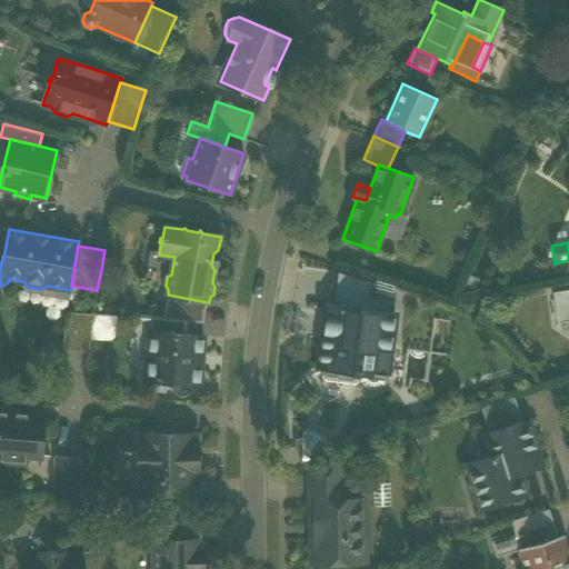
[(332,306),(391,313),(393,299),(373,293),(375,279),(337,267),(332,306)]
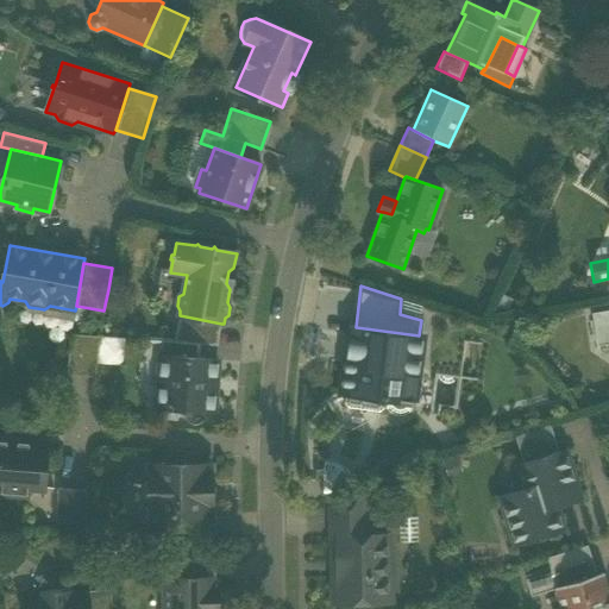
[(597,346),(608,344),(608,311),(591,314),(597,346)]
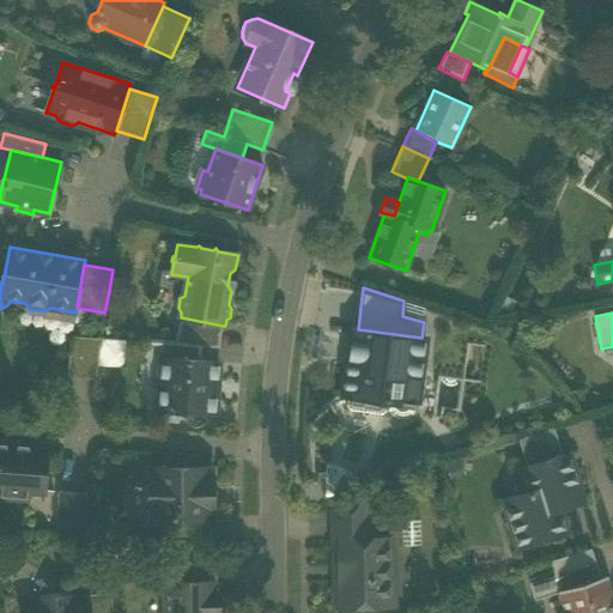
[(181,317),(175,345),(163,344),(162,358),(200,360),(201,346),(219,347),(223,326),(181,317)]
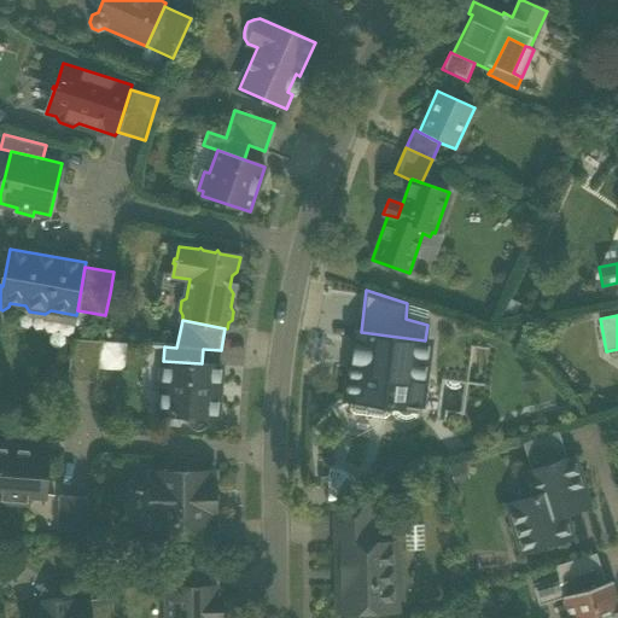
[(401,420),(406,421),(410,420),(415,418),(418,418),(429,342),(425,340),(361,332),(356,332),(354,345),(359,345),(357,362),(353,362),(348,400),(351,400),(350,409),(354,414),(385,418),(390,415),(390,414),(392,415),(396,419),(401,420)]
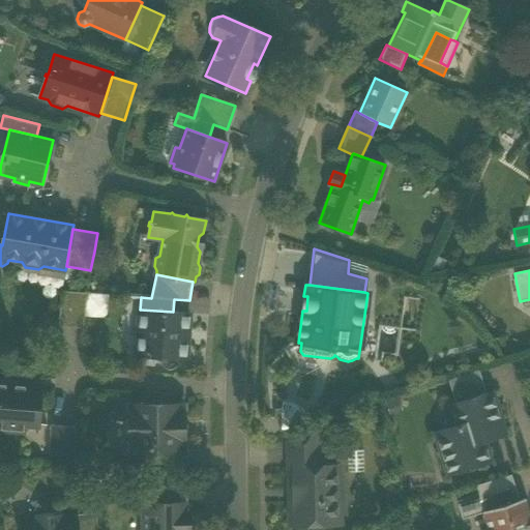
[(59,326),(84,328),(87,293),(62,291),(59,326)]
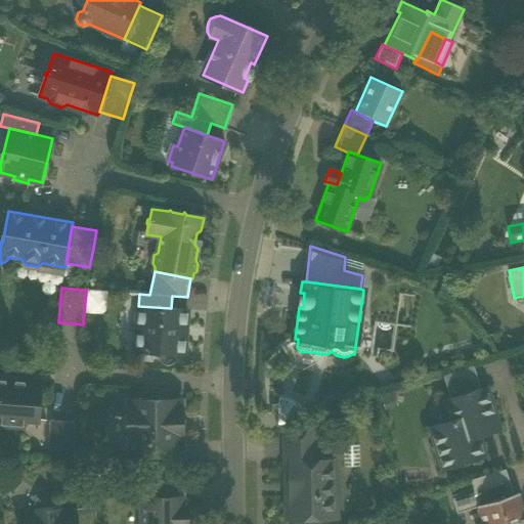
[(143,359),(151,360),(156,354),(157,352),(184,354),(187,310),(171,308),(138,306),(135,351),(140,351),(140,353),(143,359)]
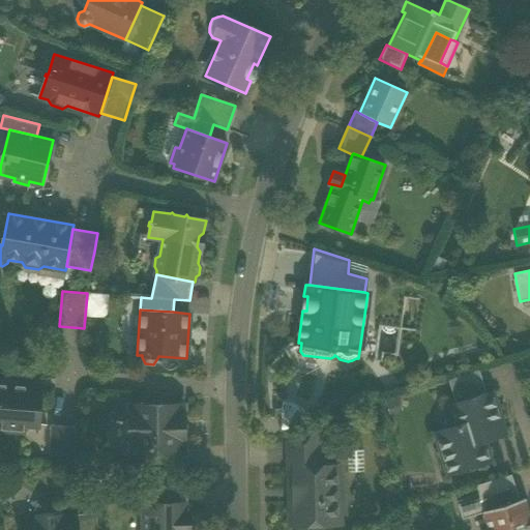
[(448,379),(455,403),(486,393),(478,370),(448,379)]
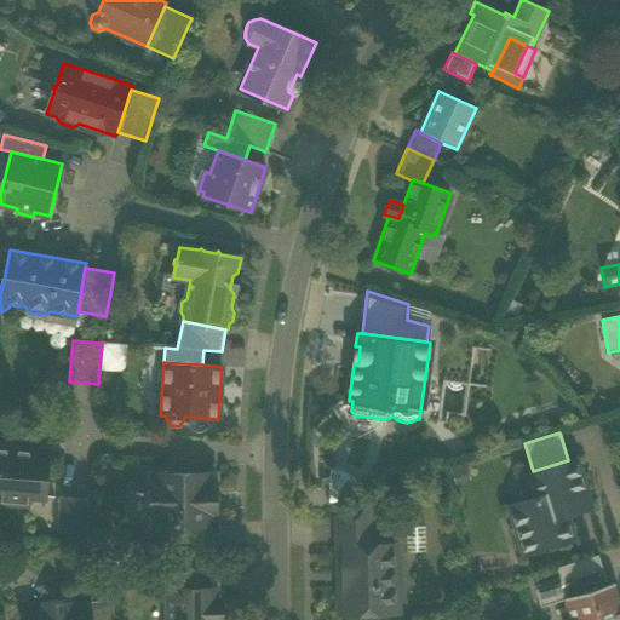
[(1,501),(28,504),(28,495),(45,497),(49,452),(0,447),(0,493),(3,493),(1,501)]
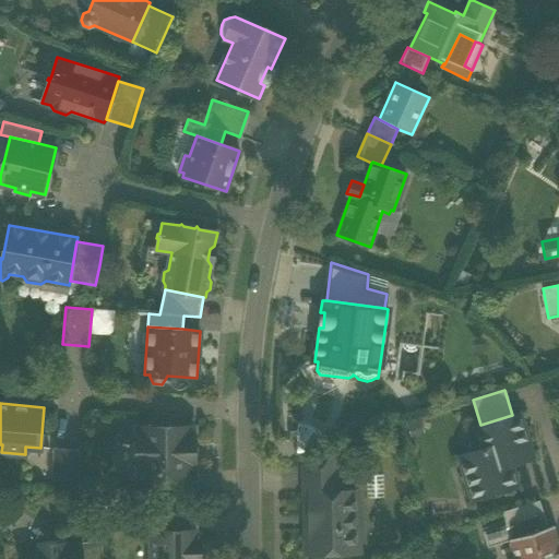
[(474,427),(482,449),(486,464),(464,471),(473,501),(518,487),(511,465),(533,459),(519,413),(512,415),(480,425),(474,427)]
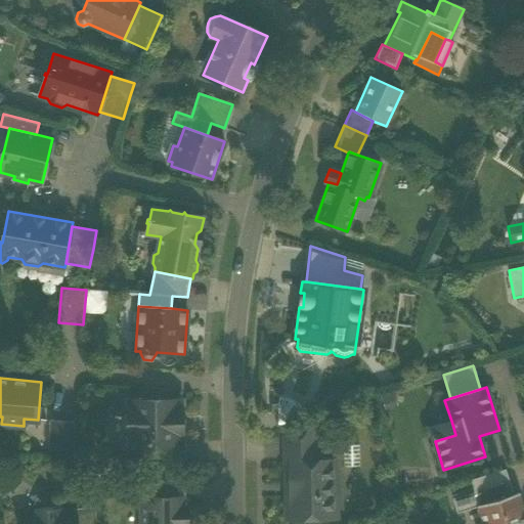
[(276,427),(277,427),(304,419),(304,417),(299,407),(289,400),(279,398),(277,398),(277,404),(272,404),(271,415),(277,415),(276,427)]
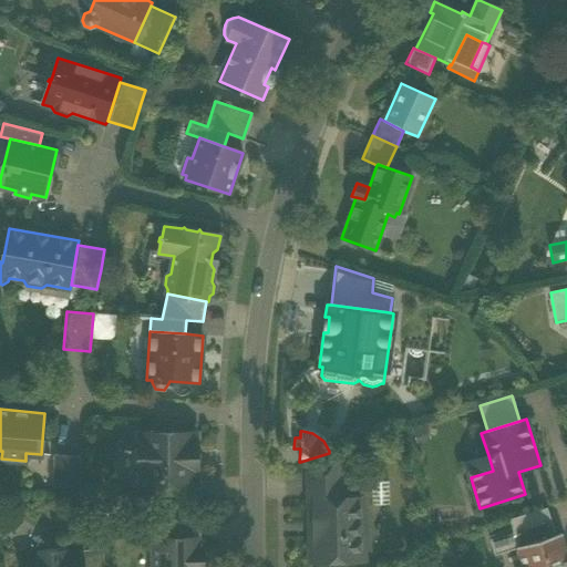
[(195,481),(197,481),(196,433),(138,434),(140,481),(155,481),(195,481)]
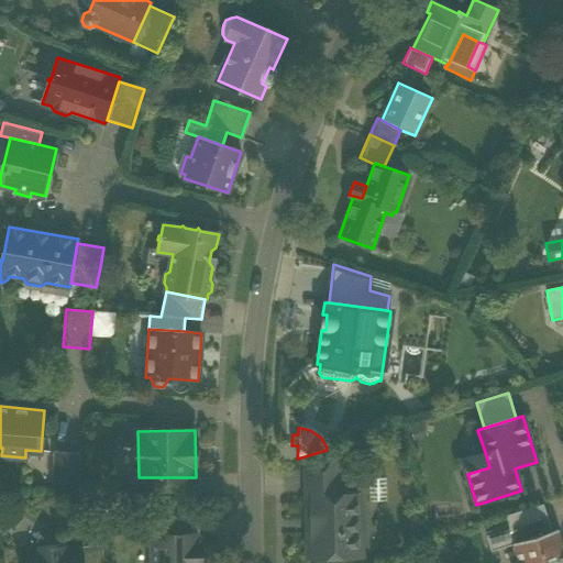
[(52,484),(78,486),(80,453),(54,451),(52,484)]
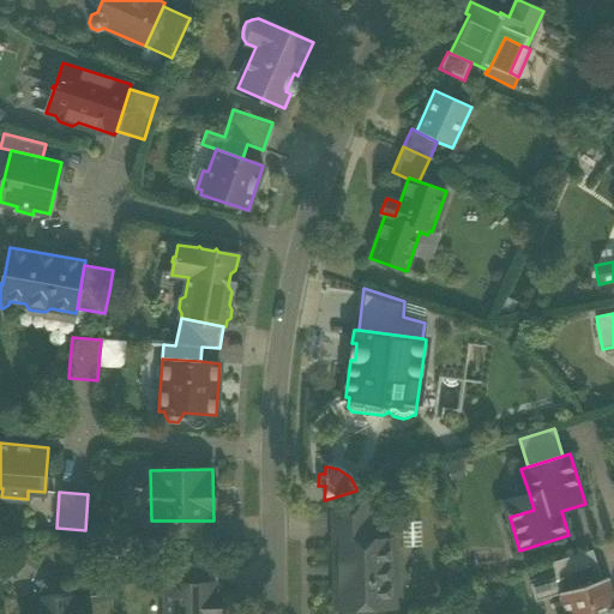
[(504,501),(510,517),(534,510),(529,493),(504,501)]
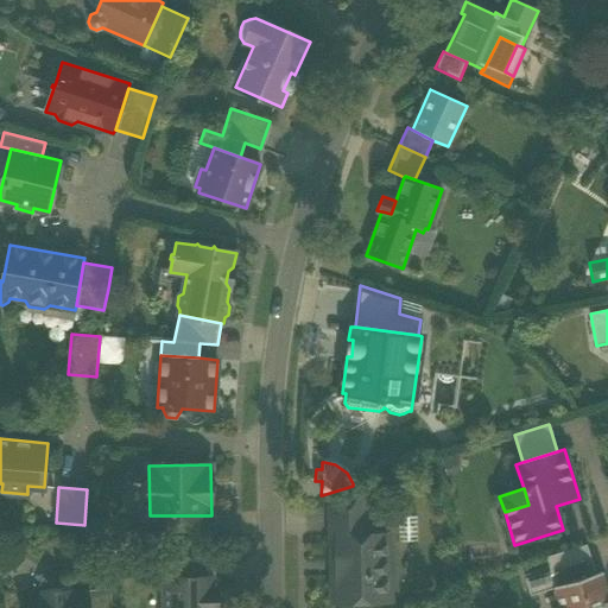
[(337,507),(339,536),(367,534),(366,496),(365,496),(333,506),(333,508),(337,507)]
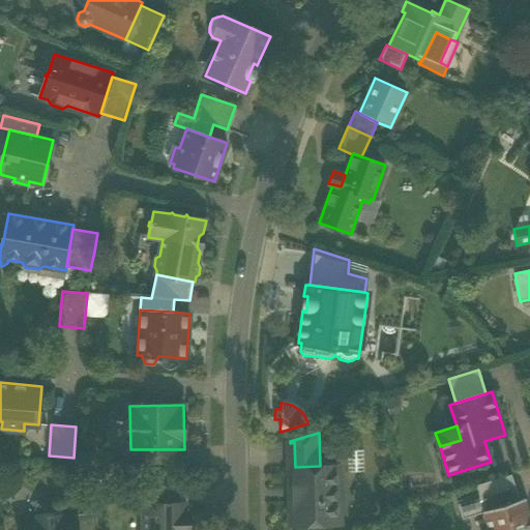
[(145,463),(182,466),(182,449),(145,449),(145,463)]
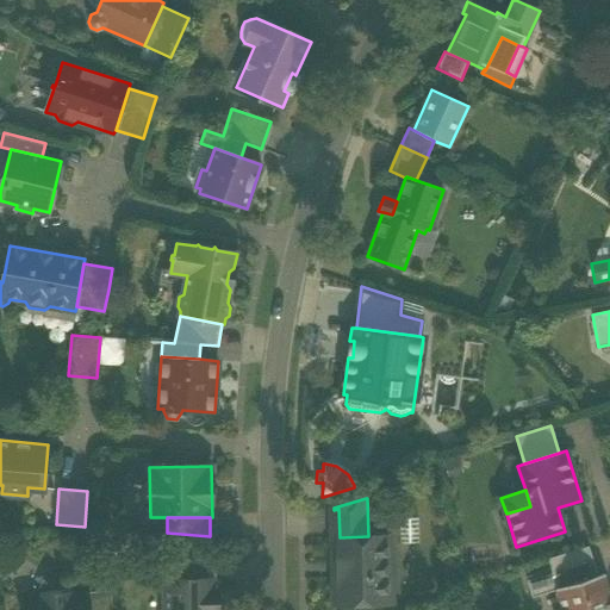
[(335,577),(336,604),(381,603),(381,587),(390,586),(388,536),(368,536),(340,537),(335,537),(335,562),(340,562),(340,577),(335,577)]
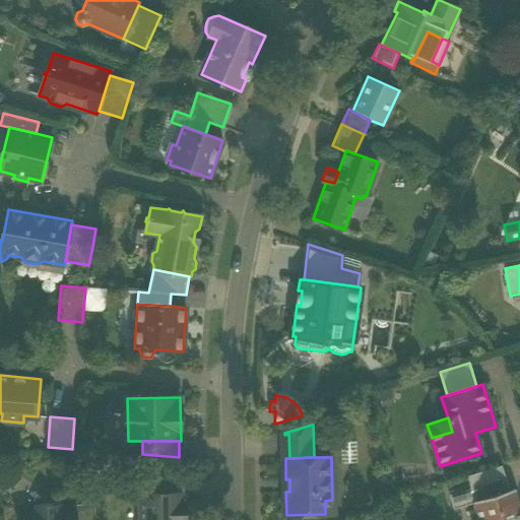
[(449,495),(454,510),(473,504),(473,502),(510,491),(502,466),(467,476),(470,489),(449,495)]
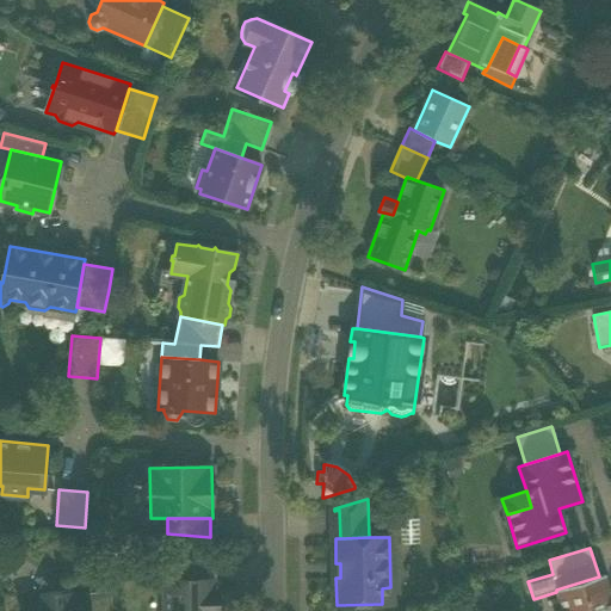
[(176,561),(177,580),(210,580),(209,561),(176,561)]
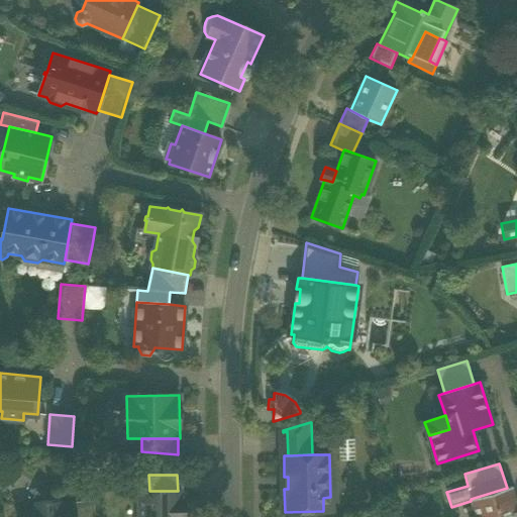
[(516,516),(516,501),(512,487),(507,488),(471,499),(471,501),(476,516),(516,516)]
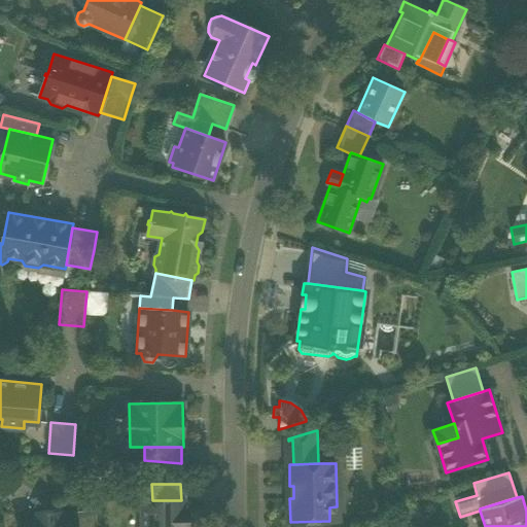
[(142,501),(142,526),(187,526),(188,514),(184,514),(183,500),(181,500),(152,500),(142,501)]
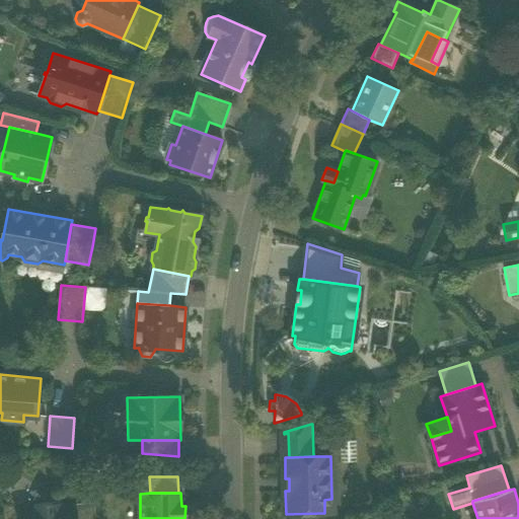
[(75,518),(74,508),(73,508),(64,509),(63,506),(59,502),(35,504),(31,509),(32,512),(21,513),(21,518),(75,518)]
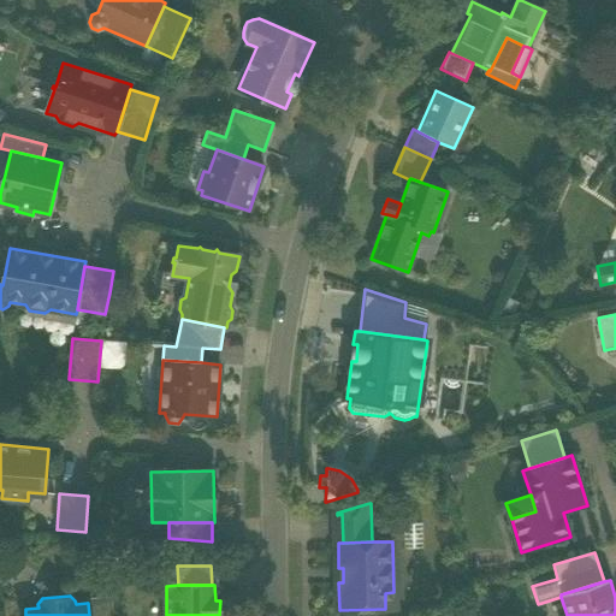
[(88,603),(89,615),(113,615),(111,596),(87,599),(87,603),(88,603)]
